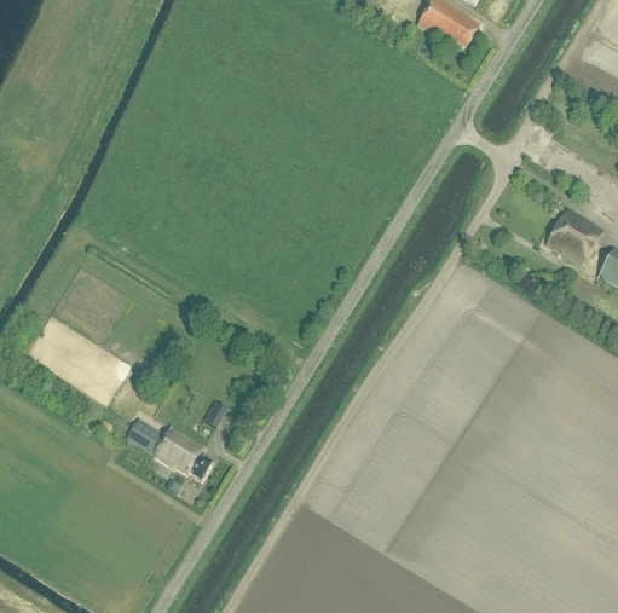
[(466,47),(480,23),(442,0),(431,0),(416,24),(437,36),(438,35),(451,42),(452,40),(466,47)]
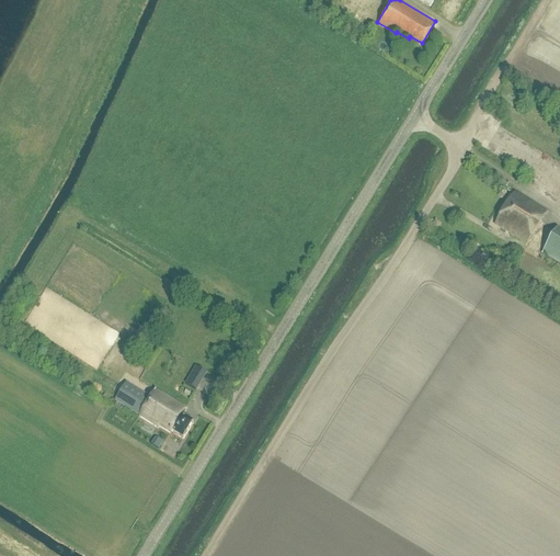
[(526,239),(546,207),(514,188),(493,219),(512,231),(512,230),(526,239)]
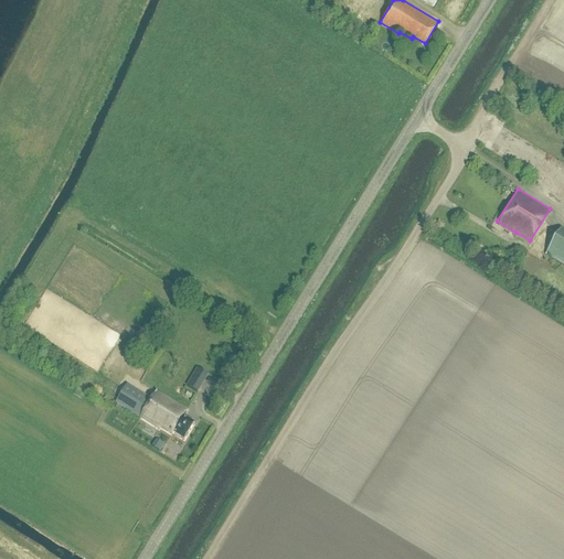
[(563,264),(563,227),(561,226),(544,253),(563,264)]
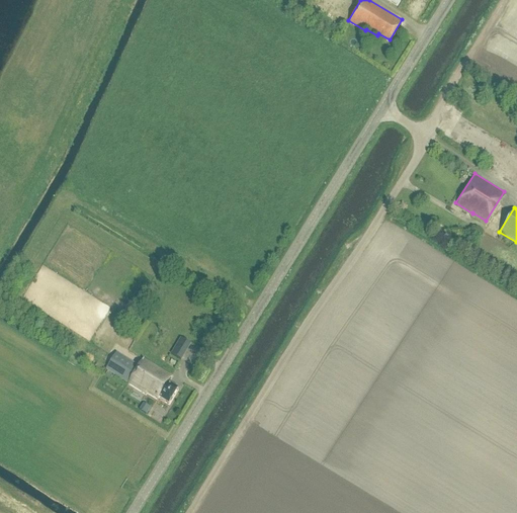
[(111,293),(109,298),(115,302),(118,296),(111,293)]
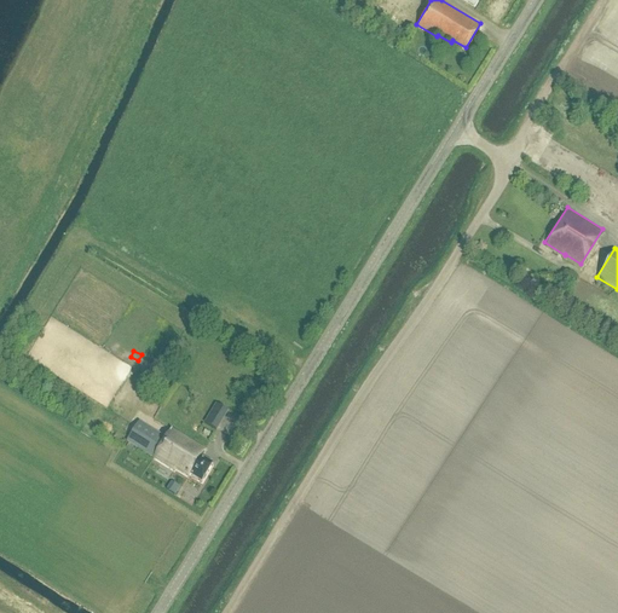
[(200,415),(219,427),(231,406),(212,395),(200,415)]
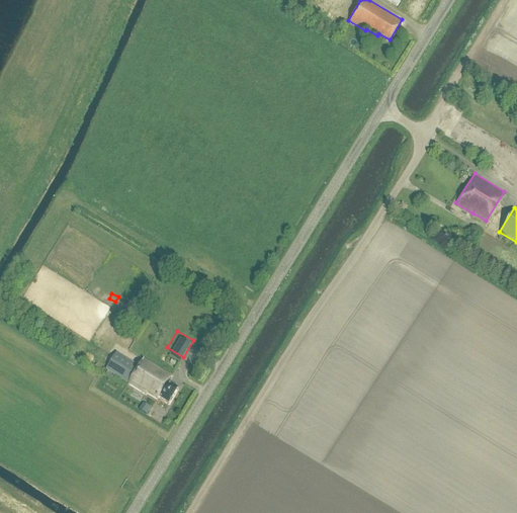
[(123,343),(121,348),(130,353),(133,349),(123,343)]
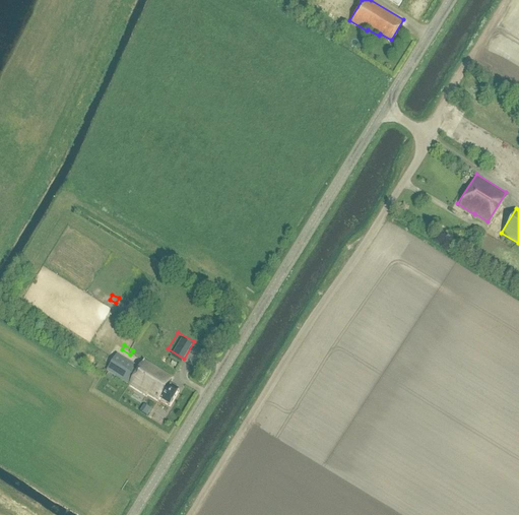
[(138,365),(116,351),(106,368),(144,392),(146,391),(157,398),(159,395),(169,401),(178,387),(168,381),(172,376),(142,358),(138,365)]
